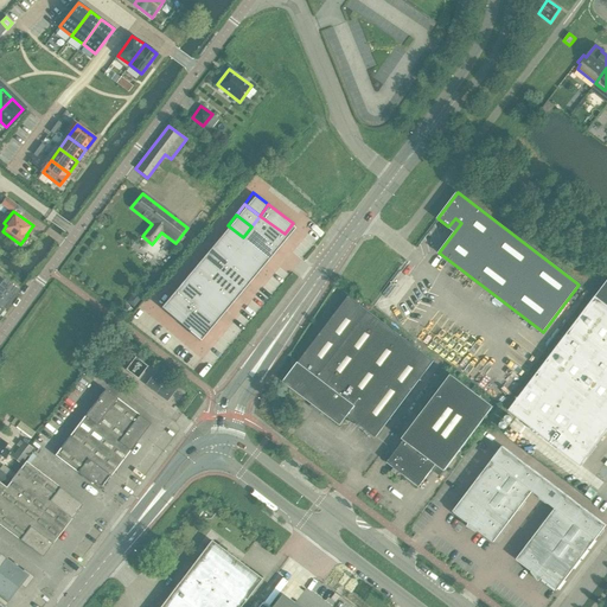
[(251,227),(276,246),(285,234),(260,216),(251,227)]
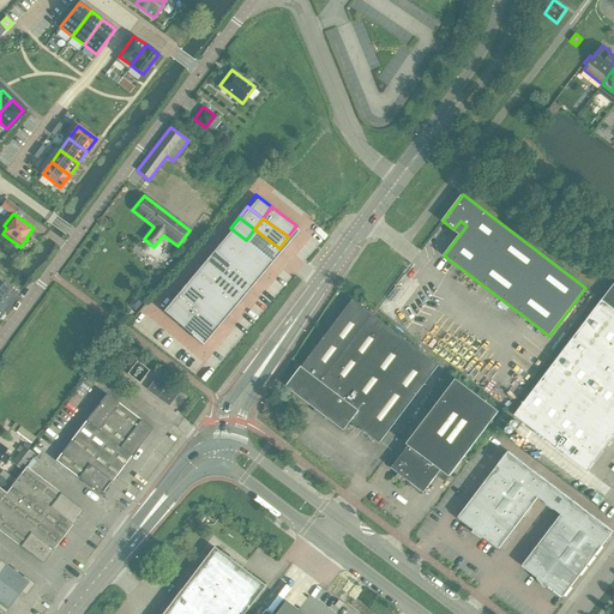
[(246,240),(230,228),(222,239),(238,251),(246,240)]
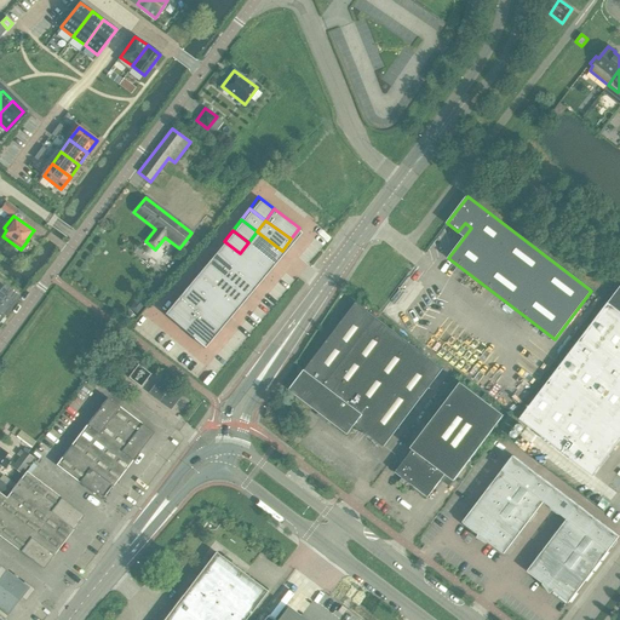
[(248,242),(274,262),(282,251),(257,231),(248,242)]
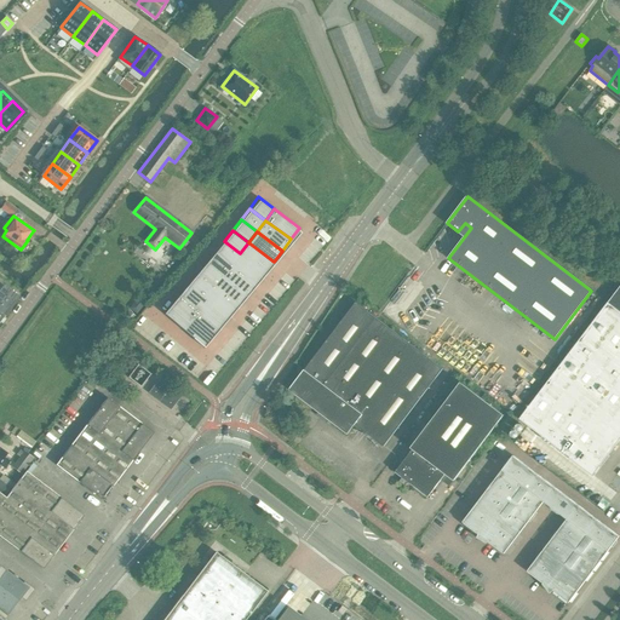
[(240,253),(224,241),(216,252),(231,264),(240,253)]
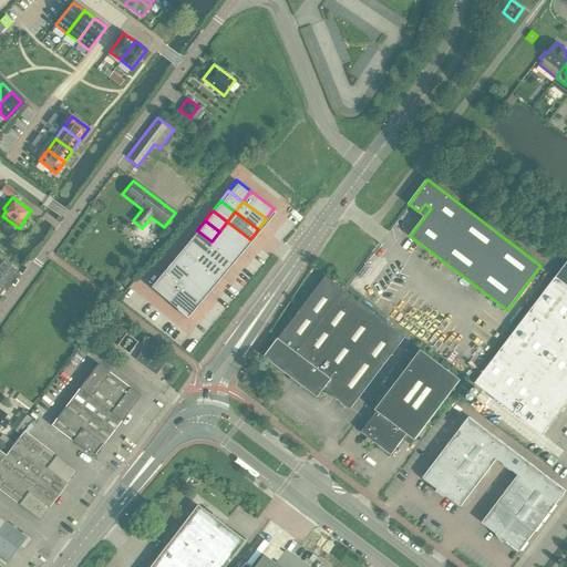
[(219,232),(243,249),(250,239),(227,222),(219,232)]
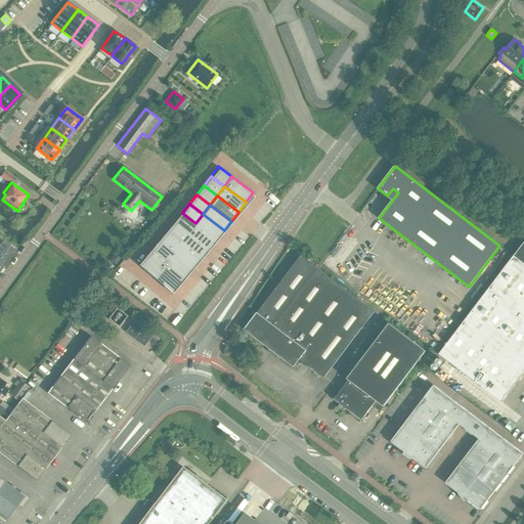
[(195,223),(182,213),(175,222),(189,233),(195,223)]
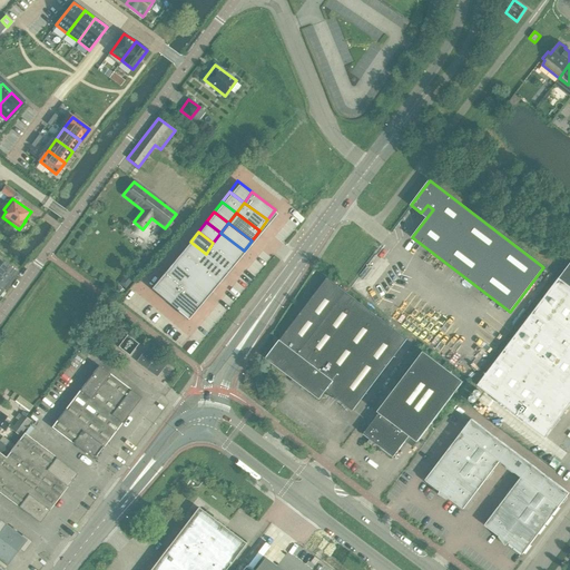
[(213,243),(236,261),(244,251),(220,233),(213,243)]
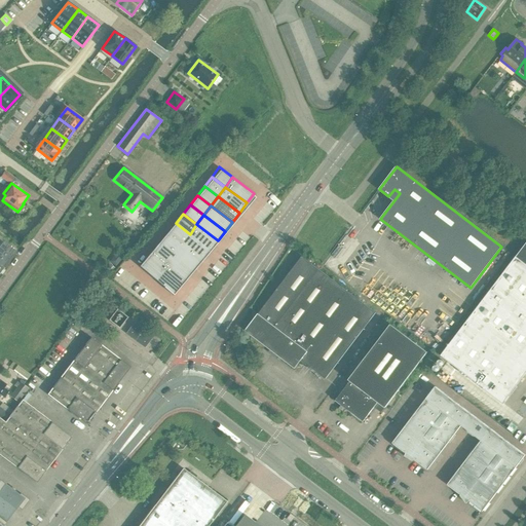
[(190,234),(176,223),(168,233),(183,243),(190,234)]
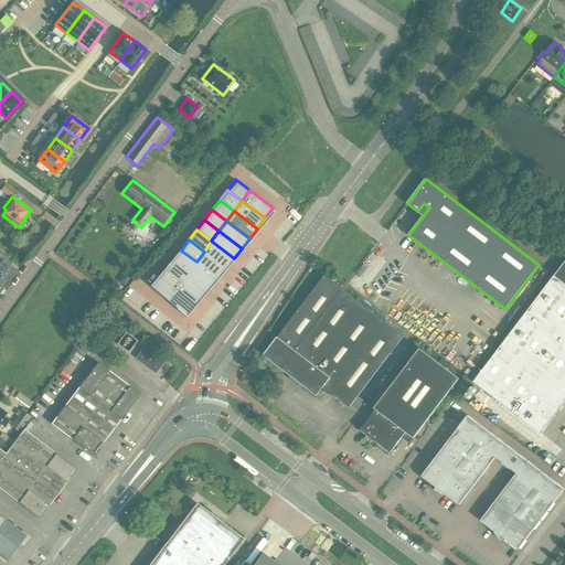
[(204,252),(226,268),(234,258),(211,241),(204,252)]
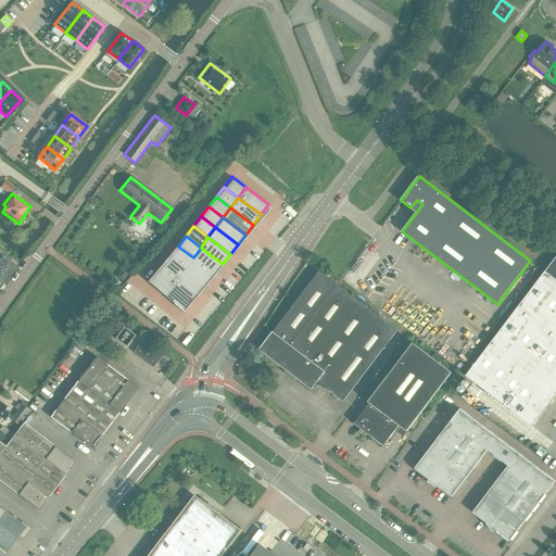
[(193,257),(178,247),(171,256),(186,267),(193,257)]
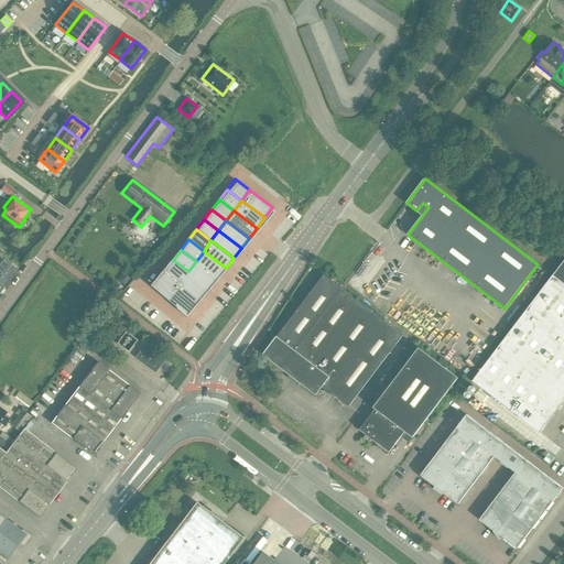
[(196,261),(218,278),(226,268),(204,251),(196,261)]
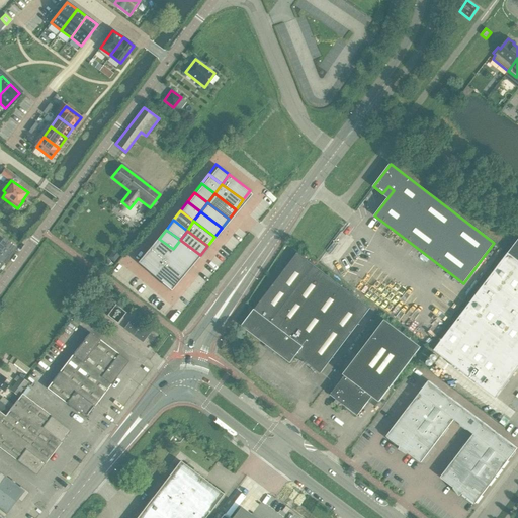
[(0,256),(9,244),(2,239),(0,242),(0,256)]
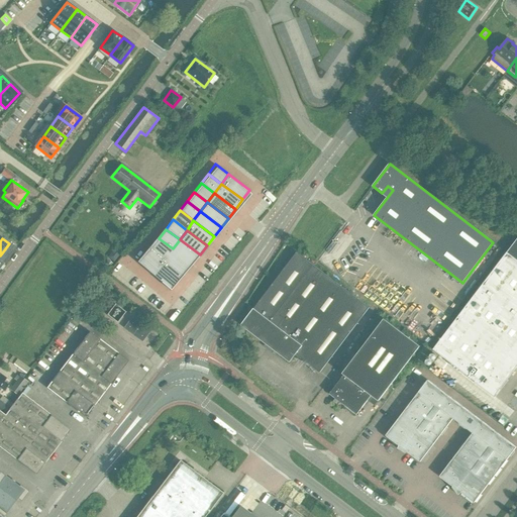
[(173,248),(159,238),(151,247),(166,257),(173,248)]
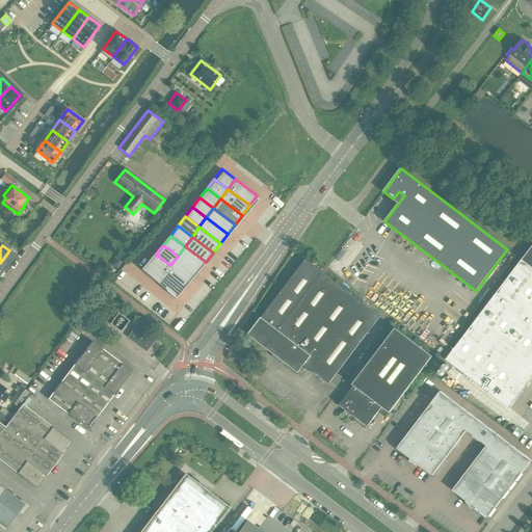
[(531,375),(531,245),(446,360),(489,393),(508,406),(531,375)]
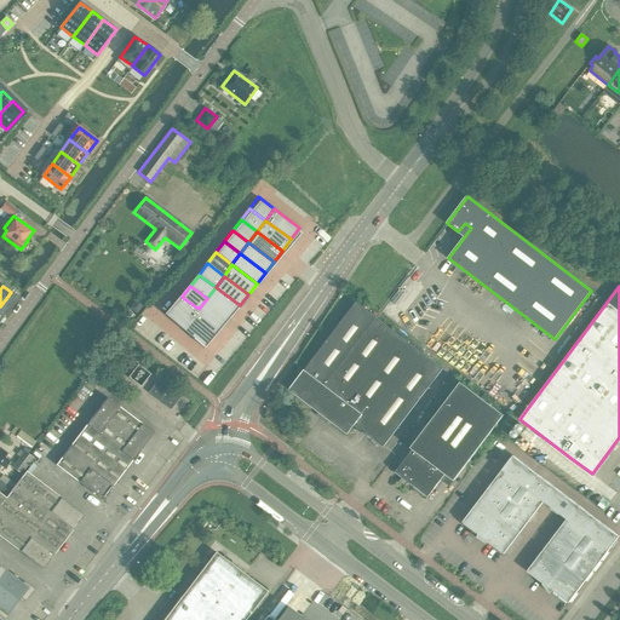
[(207,298),(231,317),(240,305),(216,287),(207,298)]
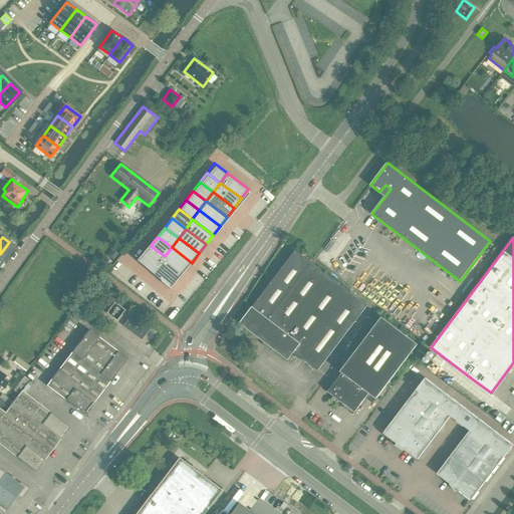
[(0,264),(1,265),(15,246),(9,242),(0,254),(0,264)]
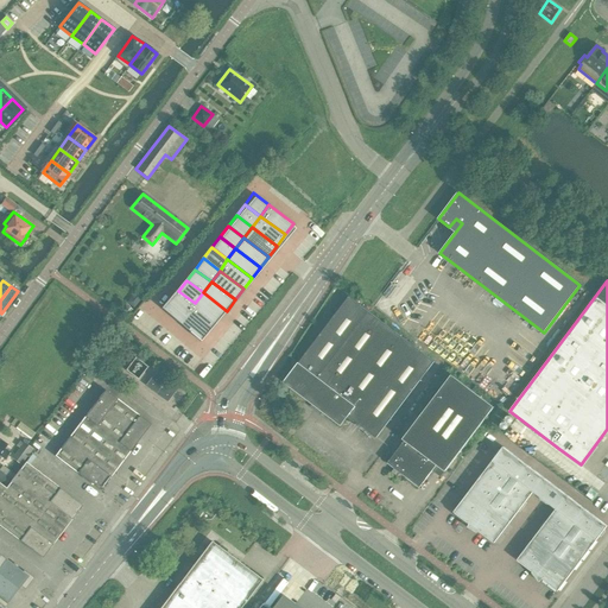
[(178,291),(164,310),(179,322),(195,303),(178,291)]
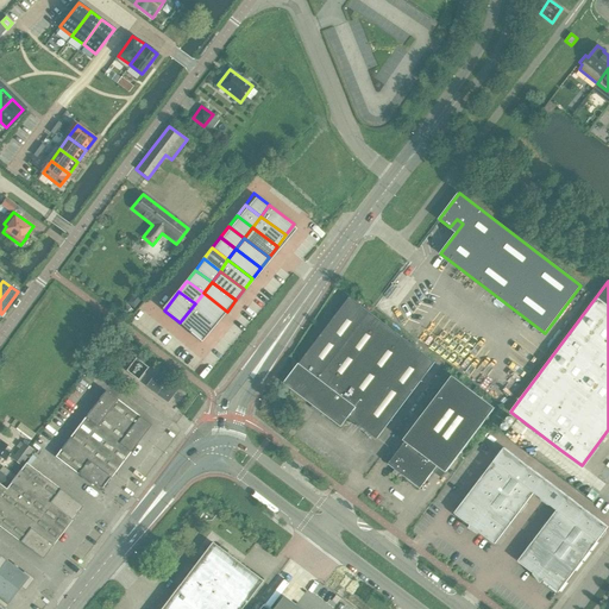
[(353,292),(338,312),(356,326),(371,305),(353,292)]
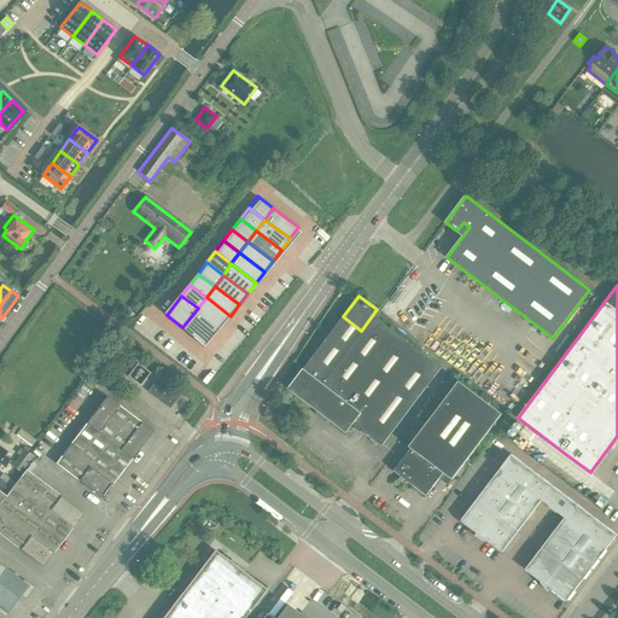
[(198,308),(222,327),(231,316),(207,297),(198,308)]
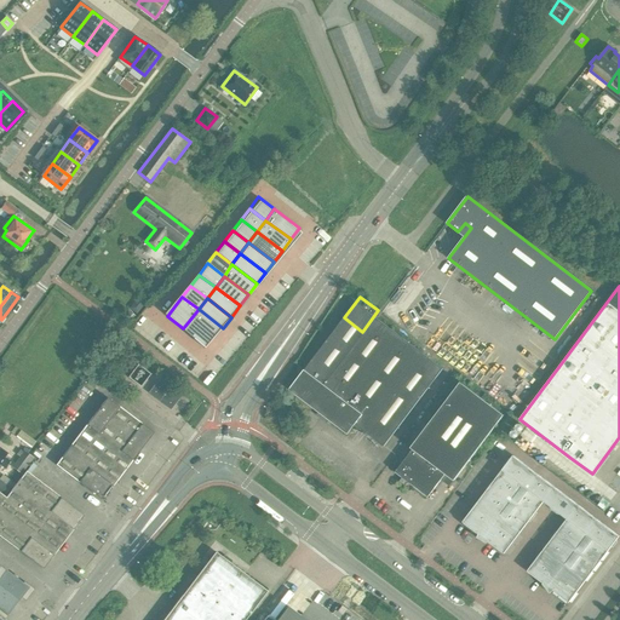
[(183,328),(208,348),(223,328),(199,309),(183,328)]
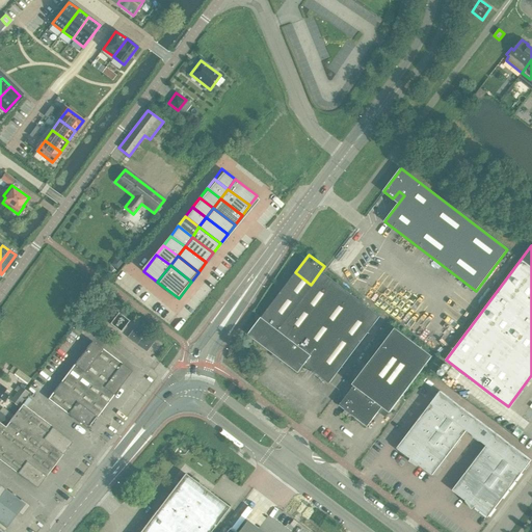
[(324,266),(311,285),(320,292),(335,274),(324,266)]
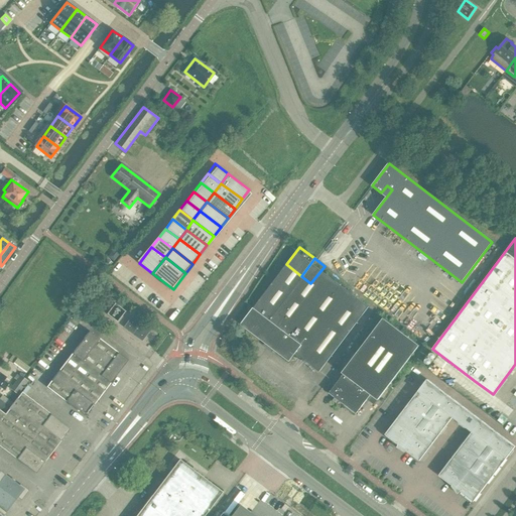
[(325,266),(310,283),(320,290),(334,273),(325,266)]
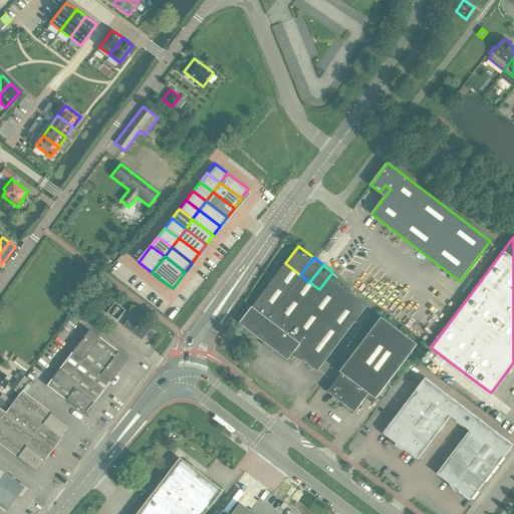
[(332,272),(319,289),(329,297),(342,279),(332,272)]
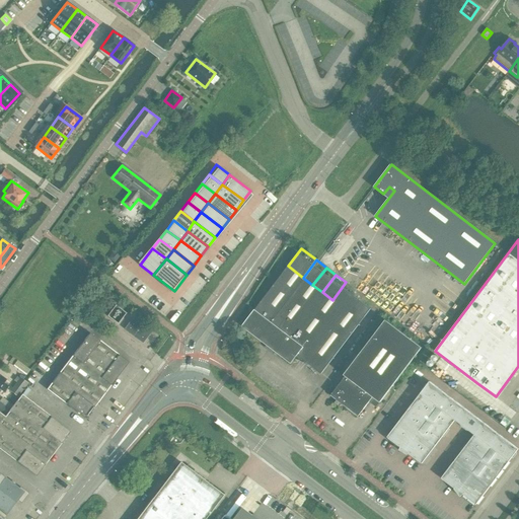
[(346,282),(332,300),(342,307),(355,289),(346,282)]
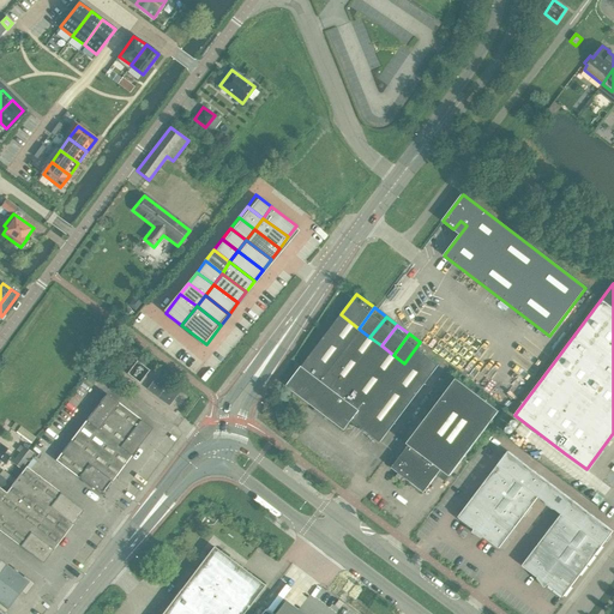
[(420,342),(404,363),(416,372),(432,351),(420,342)]
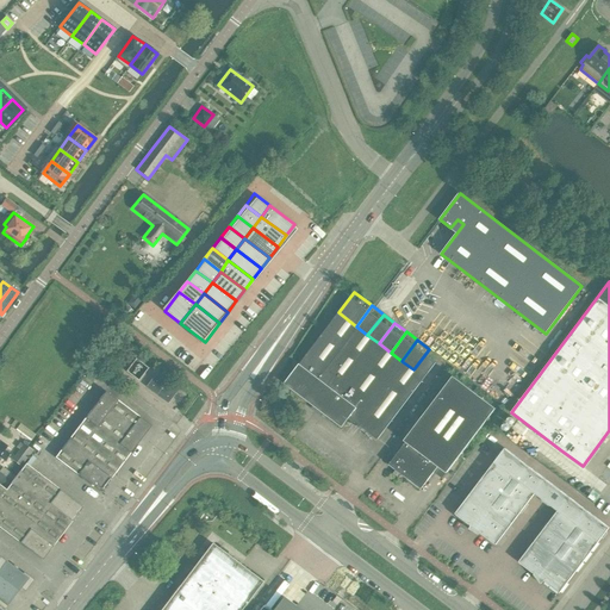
[(315,343),(300,362),(318,375),(332,356),(315,343)]
